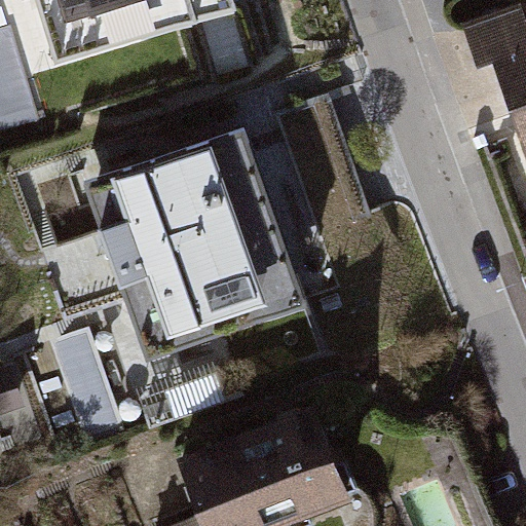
[(42,0),(59,57),(230,7),(228,0),(42,0)]
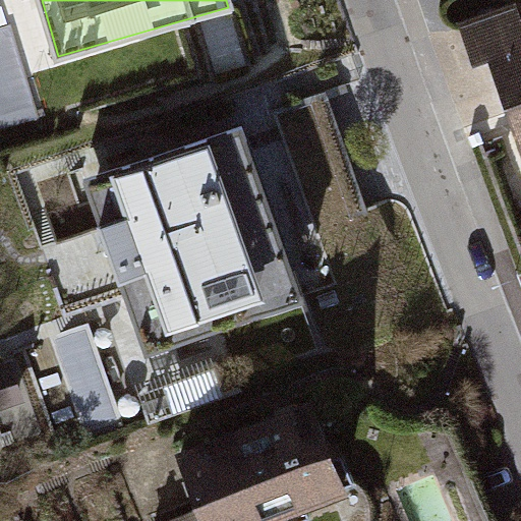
[(520,44),(512,16),(461,34),(518,206),(520,204),(520,44)]
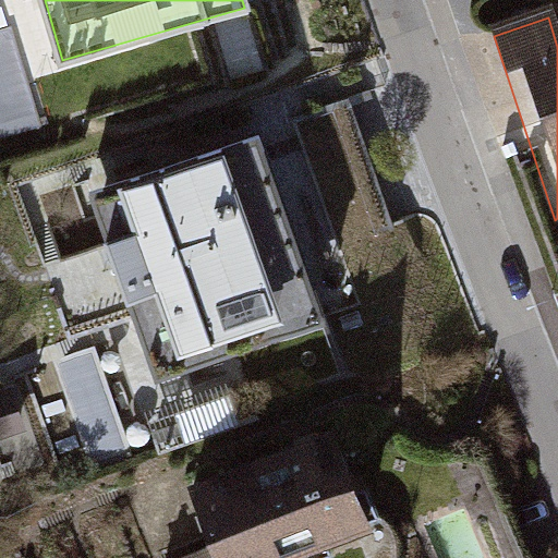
[(261,147),(95,204),(156,385),(323,328),(261,147)]
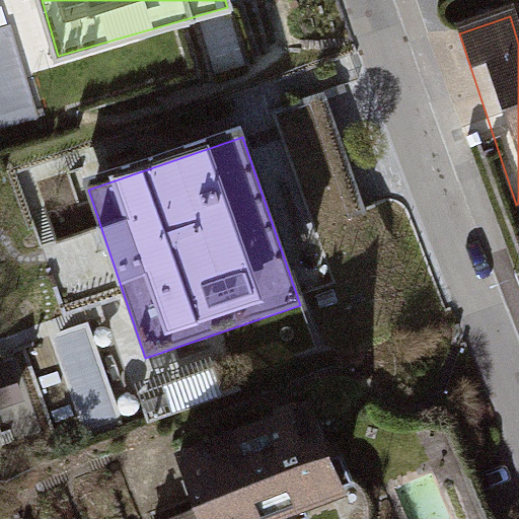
[(79,397),(91,429),(124,415),(110,384),(79,397)]
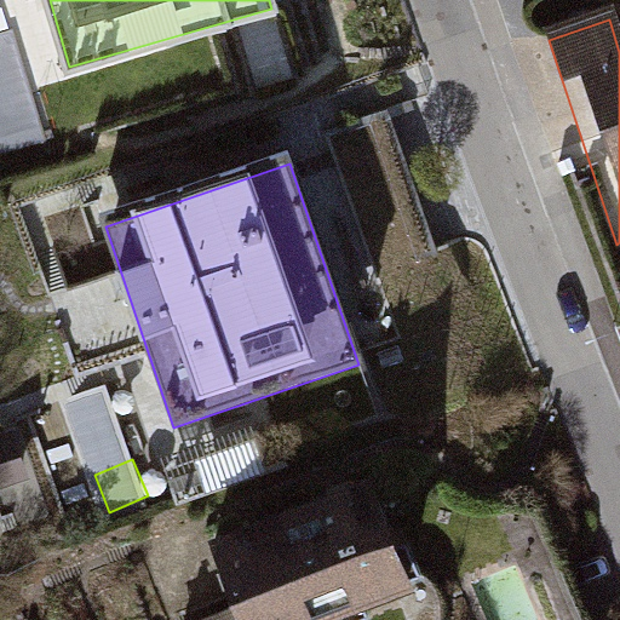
[(442,619),(401,506),(230,568),(247,619),(442,619)]
